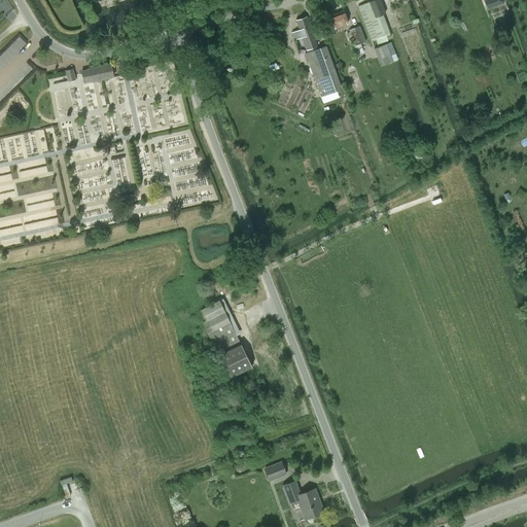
[(372,40),(390,33),(383,15),(385,14),(379,0),(375,0),(358,7),(372,40)]
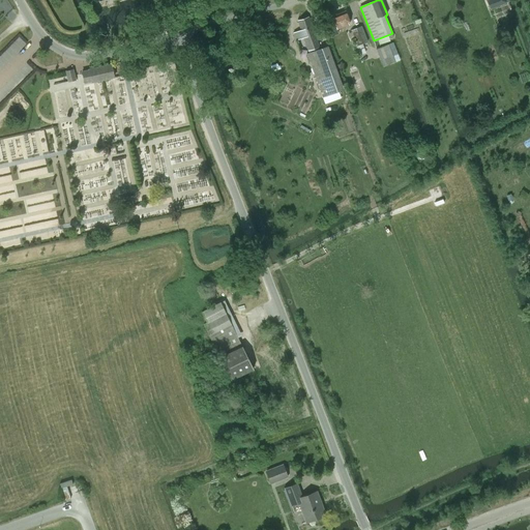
[(487,0),(490,9),(491,9),(506,3),(504,0),(487,0)]
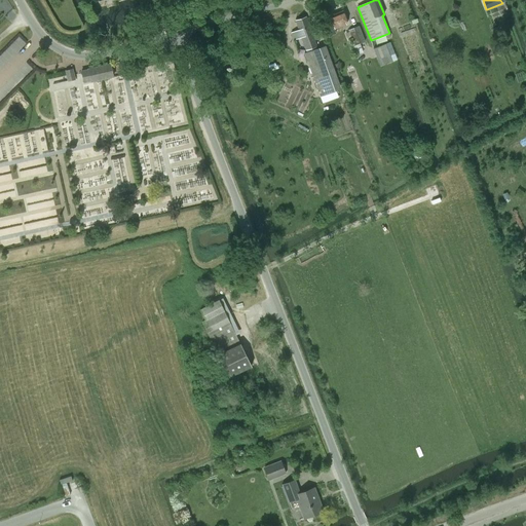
[(329,20),(322,23),(327,37),(335,33),(334,29),(347,24),(342,11),(335,14),(333,13),(330,14),(329,16),(328,16),(329,20)]
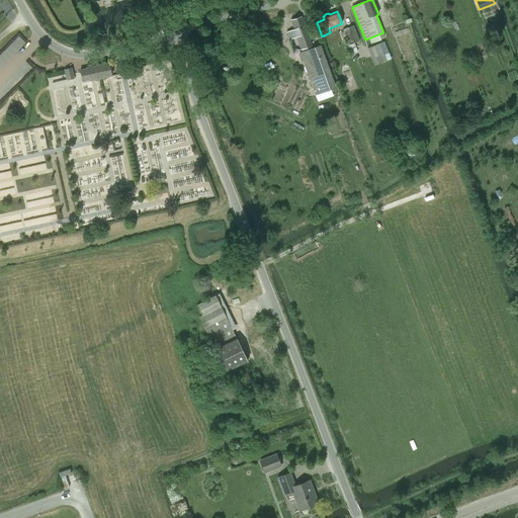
[(301,50),(312,46),(301,17),(291,20),(294,29),(286,32),(289,39),(296,36),(301,50)]
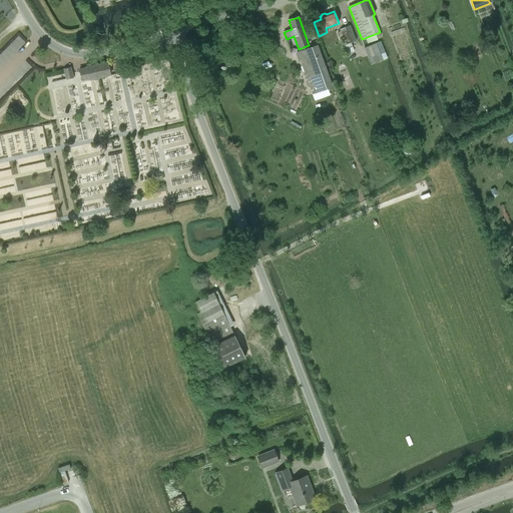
[(486,23),(485,23),(487,30),(488,29),(493,28),(494,28),(491,21),(490,22),(486,23)]
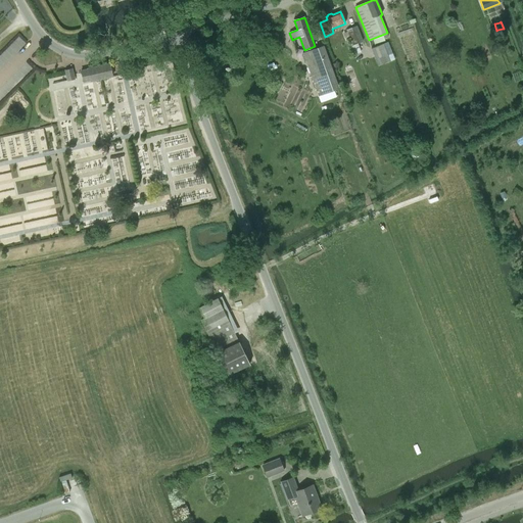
[(353,45),(363,41),(357,27),(347,30),(353,45)]
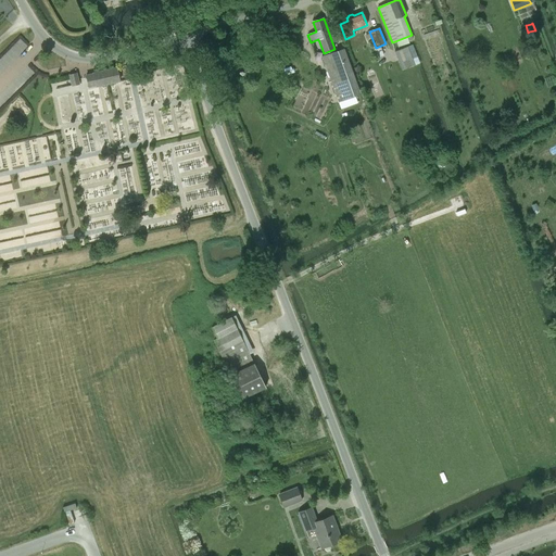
[(403,70),(414,64),(407,47),(395,52),(403,70)]
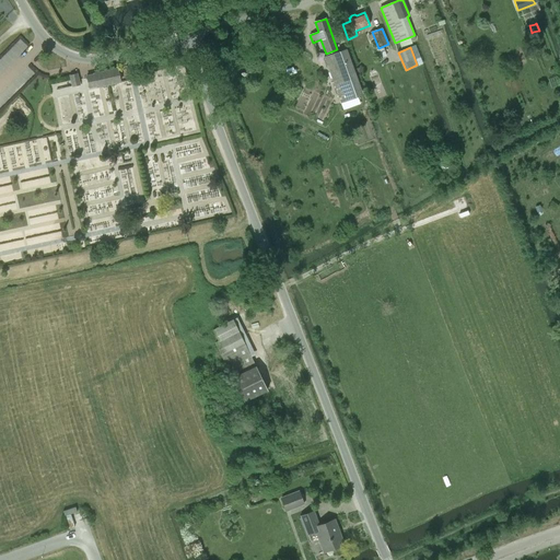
[(340,51),(325,58),(340,103),(343,109),(360,104),(357,97),(340,51)]
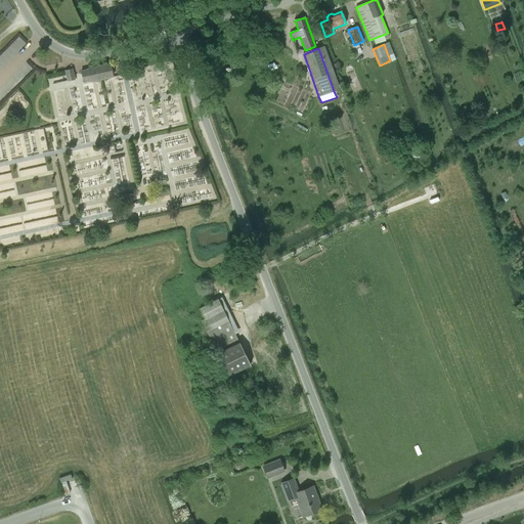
[(91,81),(112,77),(110,63),(88,69),(88,70),(81,71),(84,82),(91,81)]
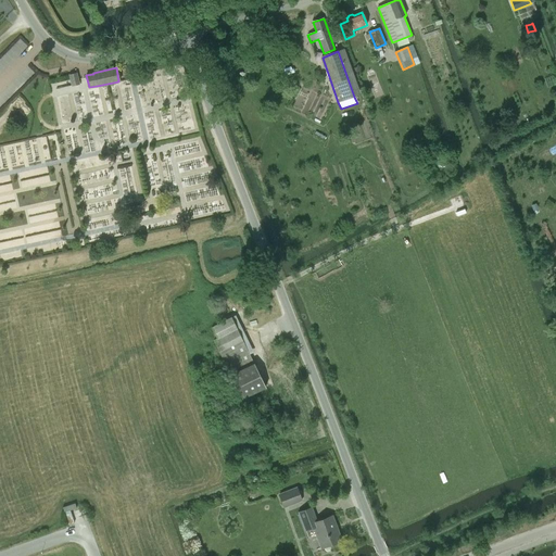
[(72,85),(79,84),(77,77),(77,74),(70,75),(72,85)]
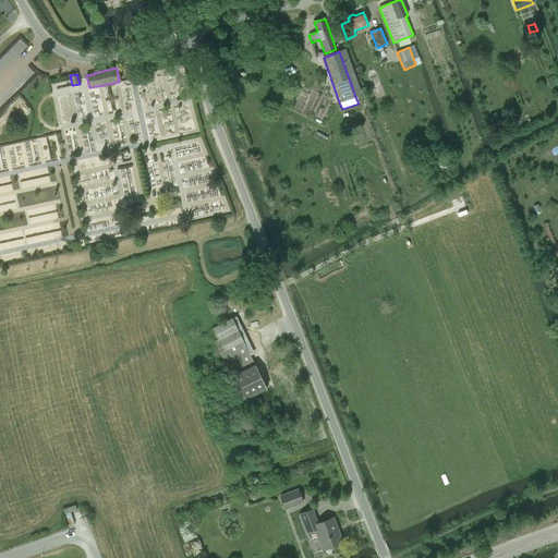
[(217,339),(214,341),(243,400),(266,388),(232,317),(211,327),(217,339)]
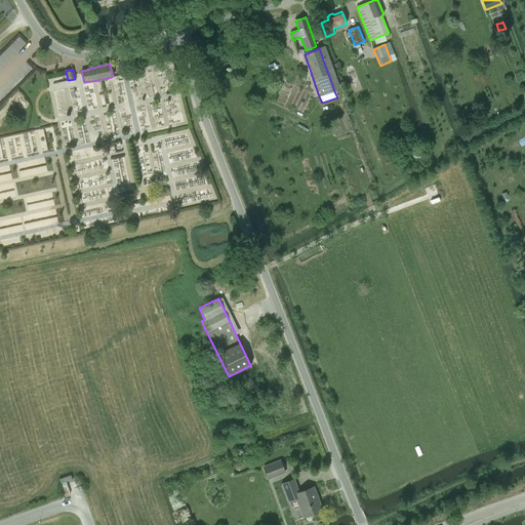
[(284,472),(280,460),(264,467),(268,478),(284,472)]
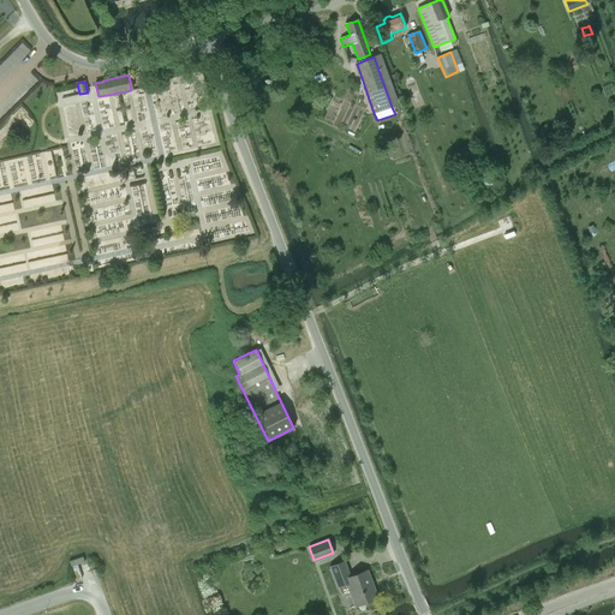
[(330,566),(335,577),(338,586),(347,583),(356,605),(375,598),(369,583),(371,581),(366,571),(350,577),(344,561),(330,566)]
